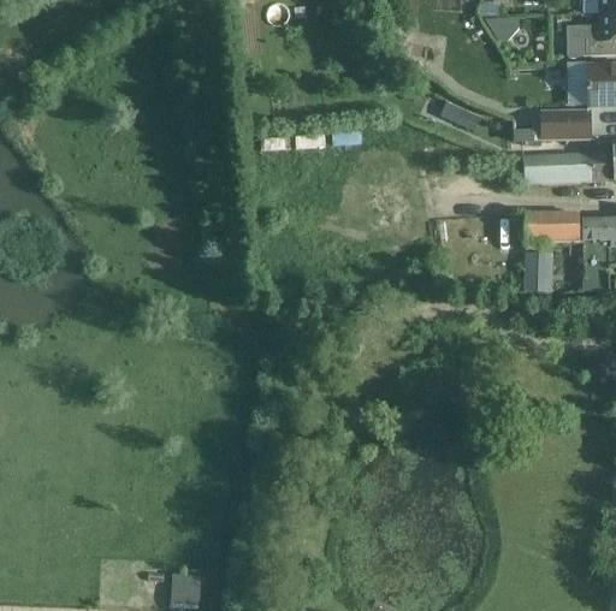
[(599,0),(600,12),(615,11),(615,0),(599,0)]
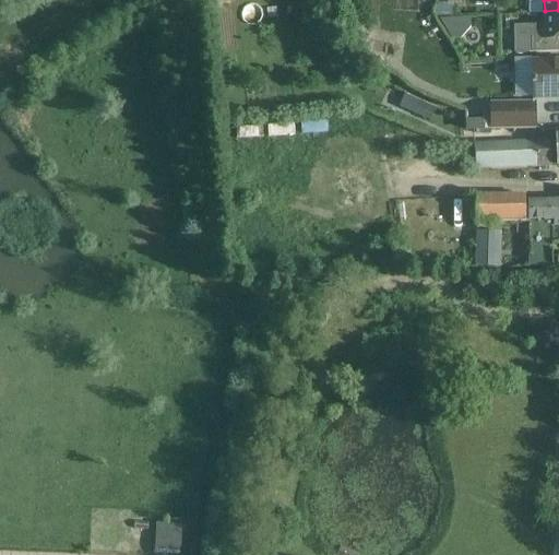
[(458,2),(435,2),(435,13),(458,12),(458,2)]
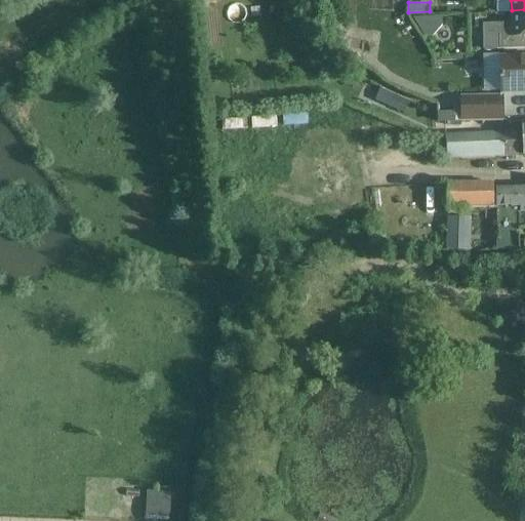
[(524,9),(512,10),(512,22),(483,23),(484,47),(524,45),(524,9)]
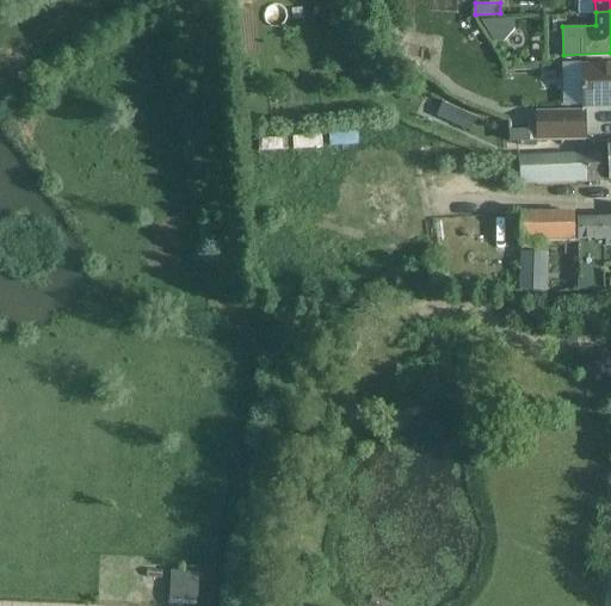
[(516,17),(481,18),(494,39),(504,39),(516,26),(516,17)]
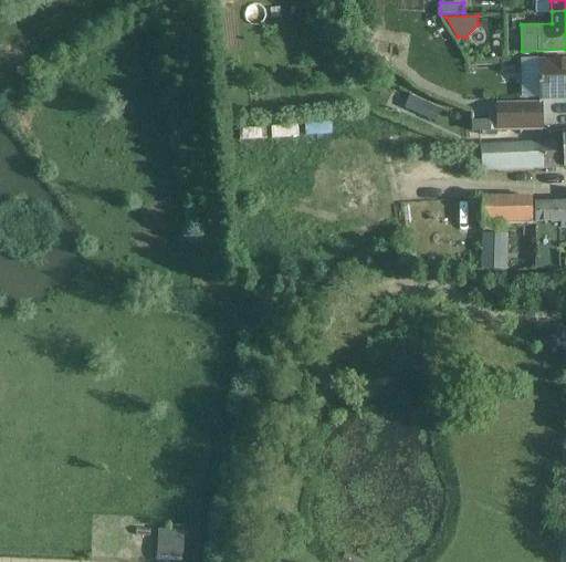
[(538,82),(541,82),(541,95),(565,94),(565,59),(541,60),(541,77),(538,77),(538,82)]
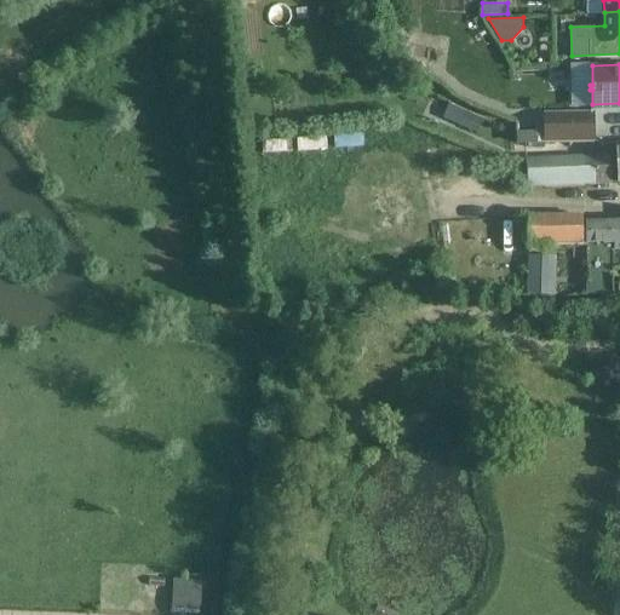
[(419,101),(419,121),(438,121),(440,101),(419,101)]
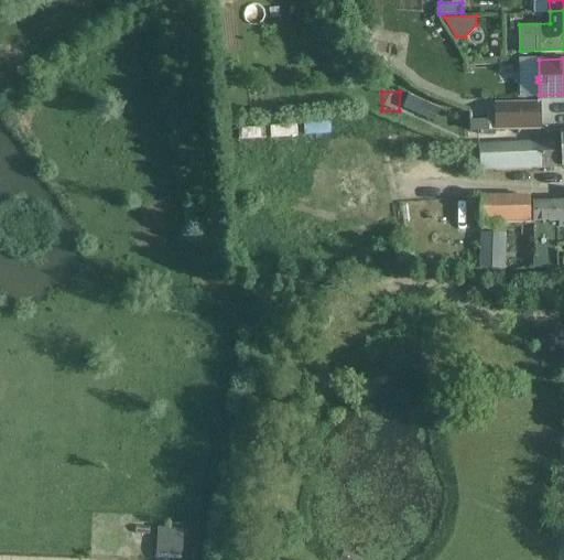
[(423,97),(416,111),(434,119),(440,105),(423,97)]
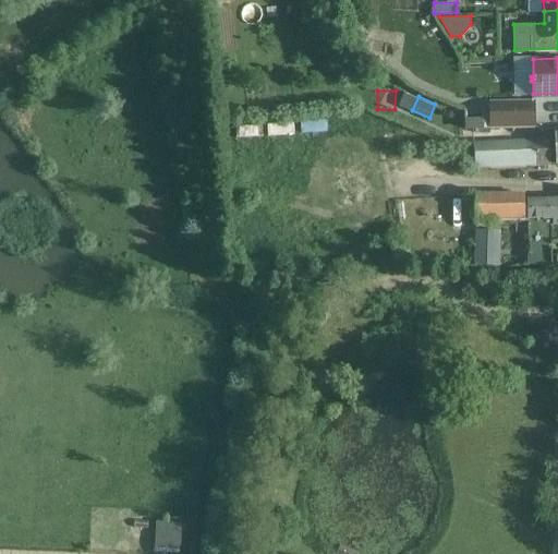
[(534,100),(465,101),(465,125),(534,123),(534,100)]
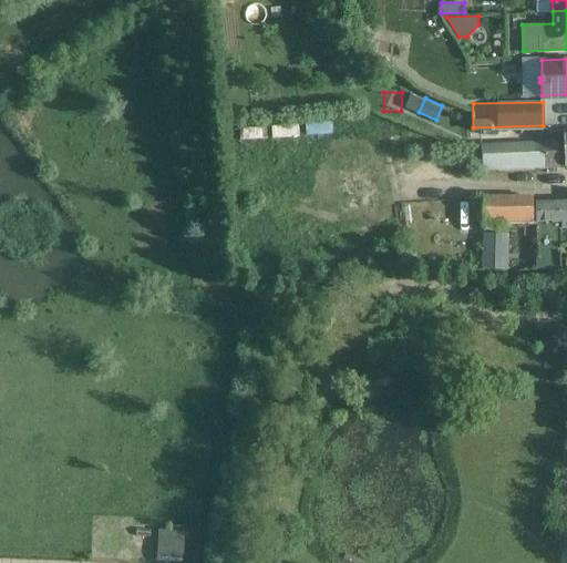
[(558,166),(557,150),(557,137),(554,137),(542,139),(544,166),(558,166)]
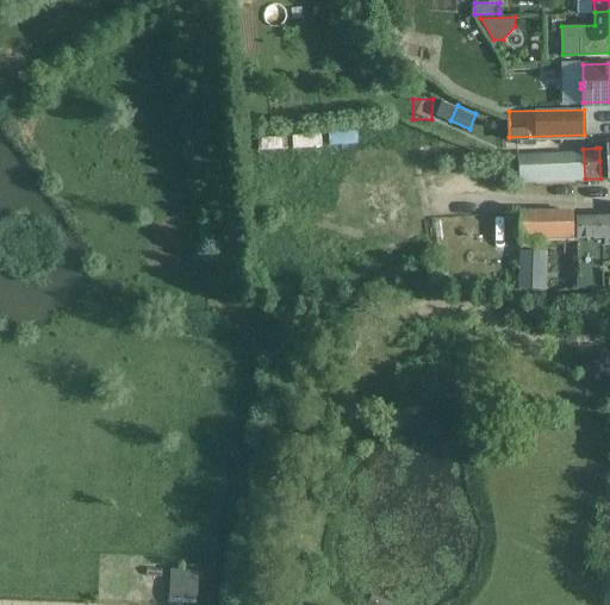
[(518,154),(518,158),(520,182),(585,179),(583,149),(518,154)]
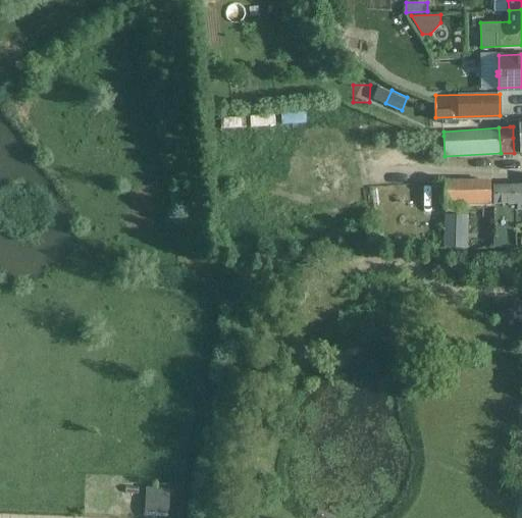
[(445,179),(445,200),(445,204),(489,203),(489,179),(445,179)]
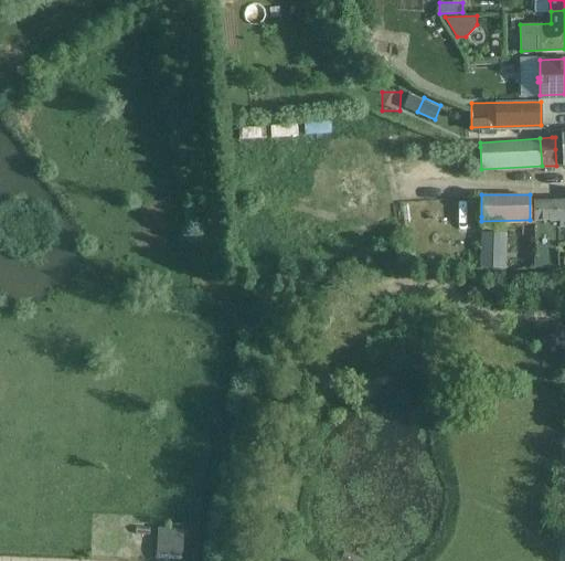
[(564,199),(534,200),(535,222),(535,262),(557,262),(557,244),(564,243),(564,199)]
